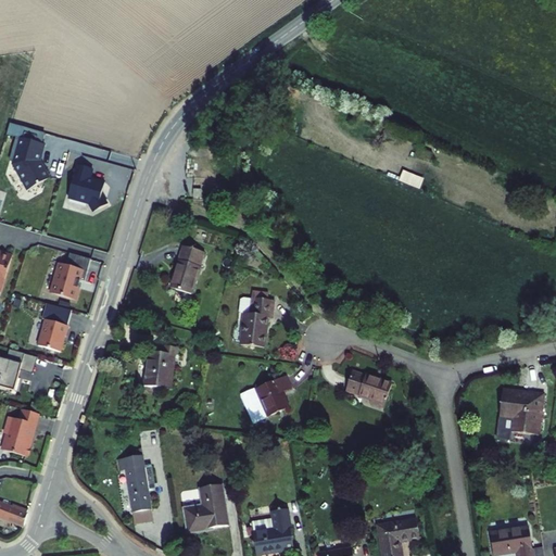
[(43,129),(9,119),(5,130),(19,135),(12,161),(26,187),(49,174),(39,158),(43,141),(41,140),(43,129)]
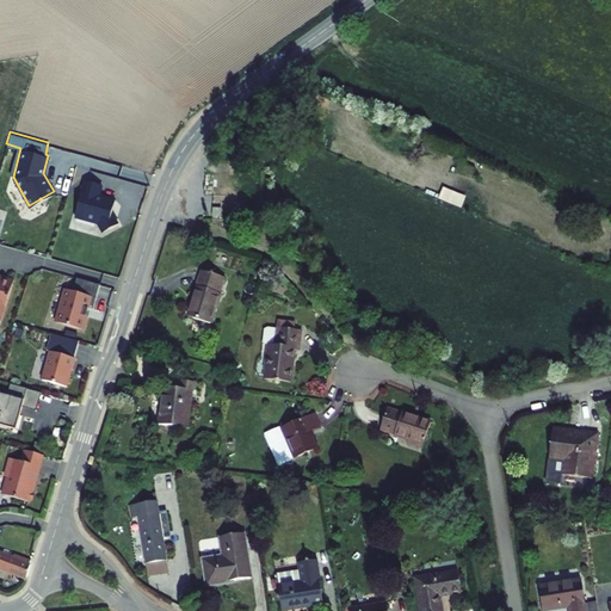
[(100,183),(84,178),(74,214),(97,220),(102,229),(117,221),(111,210),(115,197),(98,192),(100,183)]
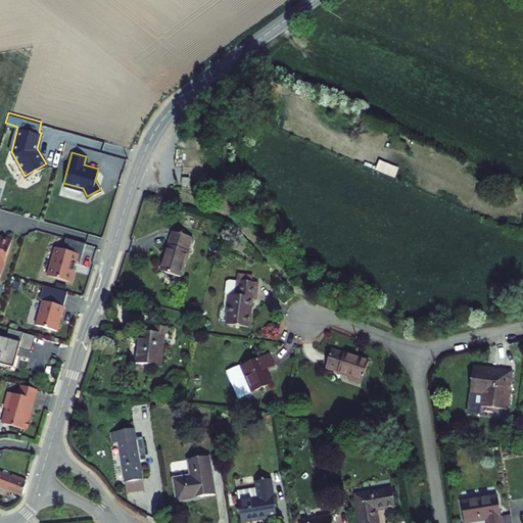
[(381,159),(377,170),(396,177),(400,168),(381,159)]
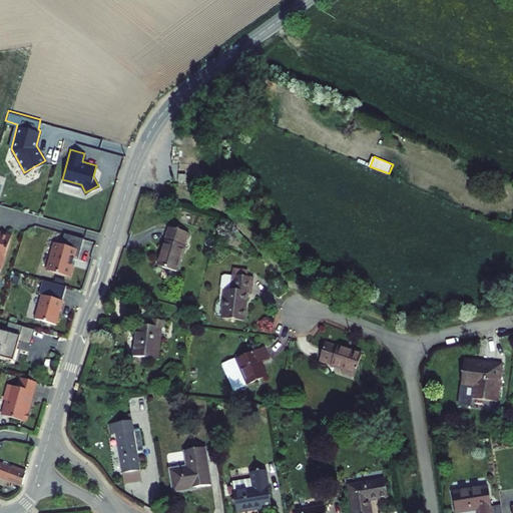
[(182,229),(163,222),(150,261),(170,267),(182,229)]
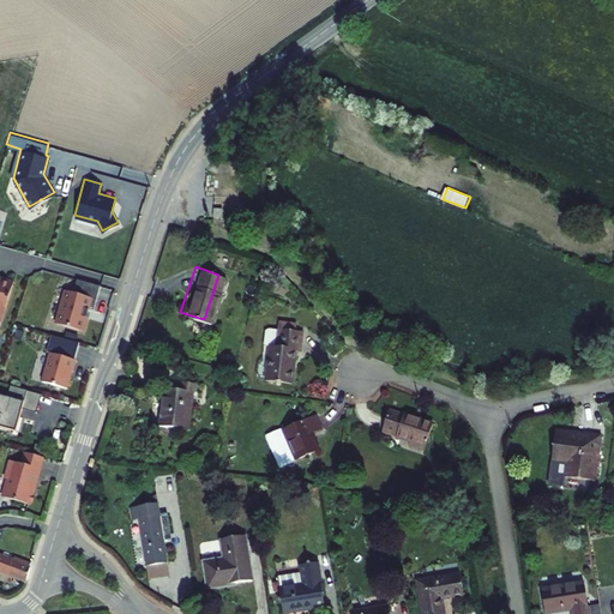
[(0,318),(13,277),(0,274),(0,318)]
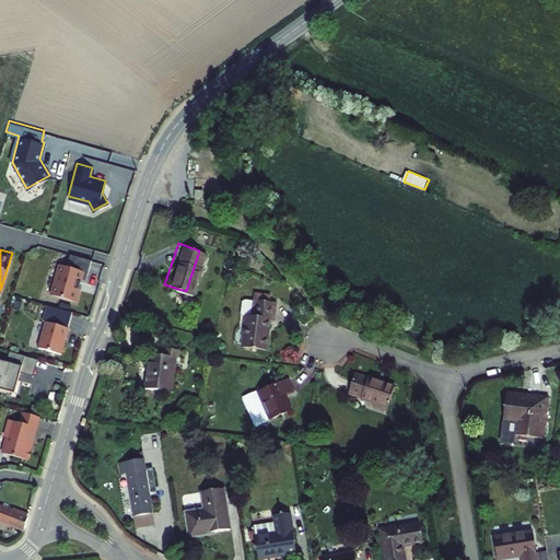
[(93,258),(71,252),(68,264),(61,261),(54,292),(77,299),(82,279),(86,280),(93,258)]
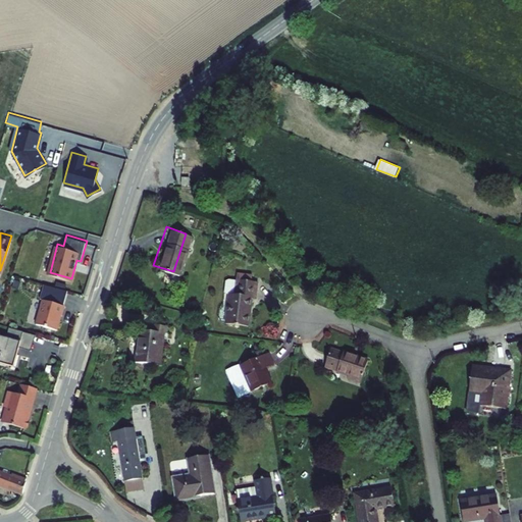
[(228,290),(224,319),(246,322),(249,294),(254,295),(256,277),(235,275),(230,274),(224,278),(223,289),(228,290)]
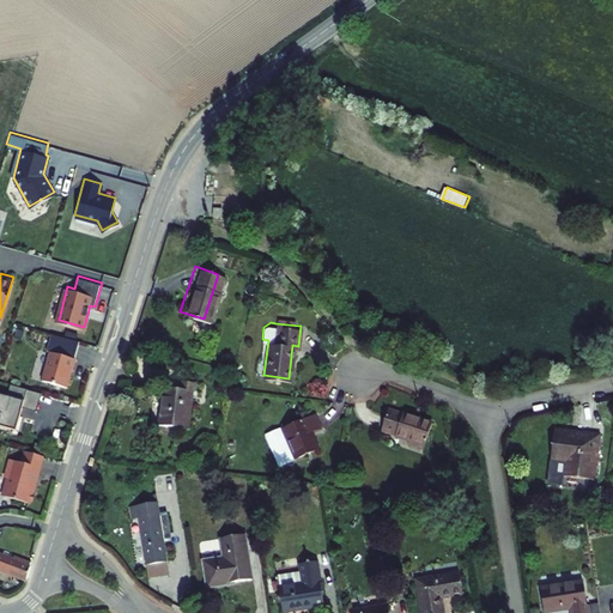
[(82,339),(54,332),(49,349),(52,350),(43,378),(68,386),(77,357),(76,357),(82,339)]
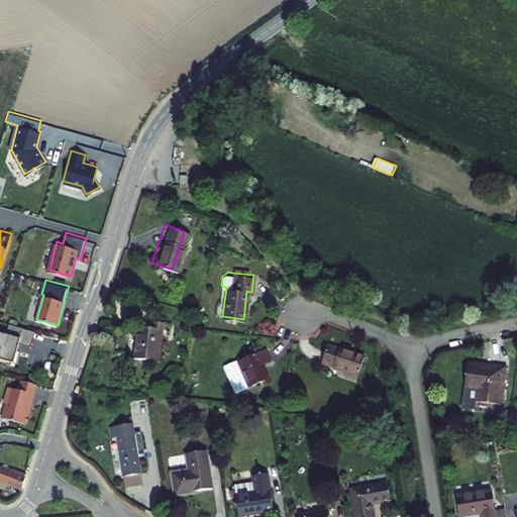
[(131,324),(128,355),(153,358),(158,327),(161,328),(162,321),(147,319),(146,326),(131,324)]
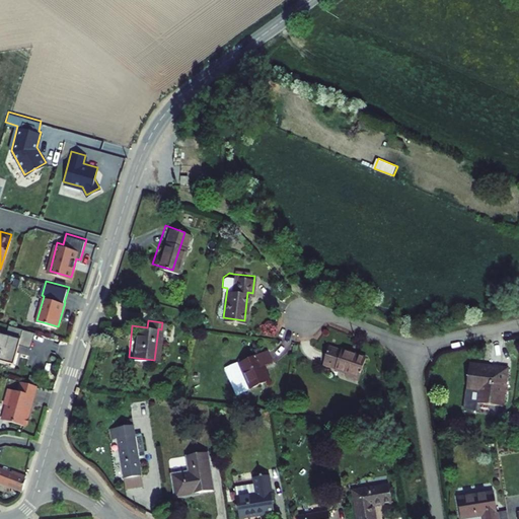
[(24,327),(10,323),(7,334),(0,330),(0,350),(2,351),(1,354),(7,356),(6,360),(12,361),(14,354),(16,354),(20,344),(24,327)]
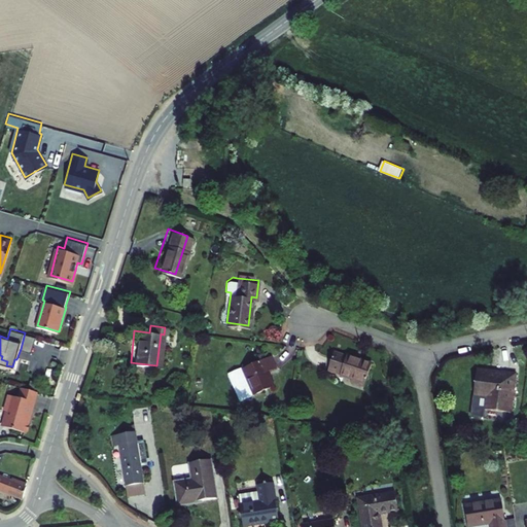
[(37,337),(25,332),(21,349),(33,352),(37,337)]
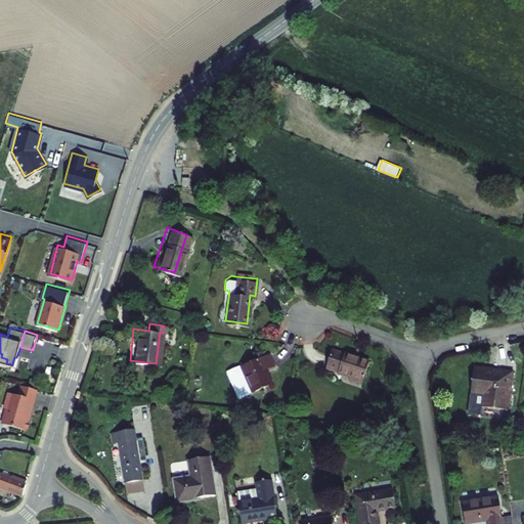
[(330,348),(324,365),(336,369),(336,370),(347,375),(346,377),(360,382),(367,358),(343,350),(342,353),(330,348)]
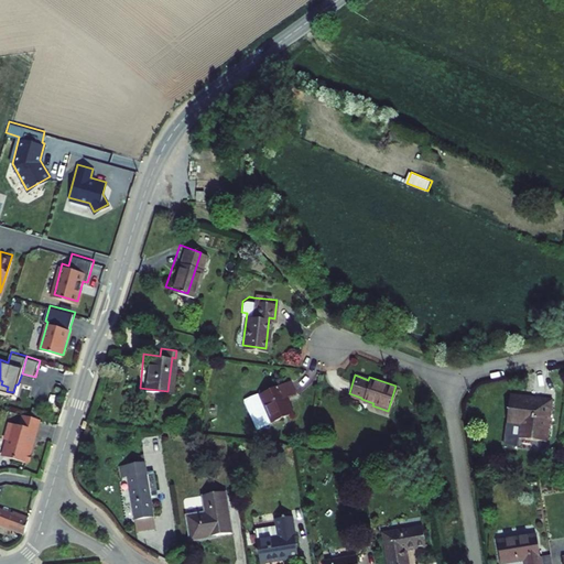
[(259,393),(271,421),(292,412),(284,396),(294,391),(289,380),(259,393)]
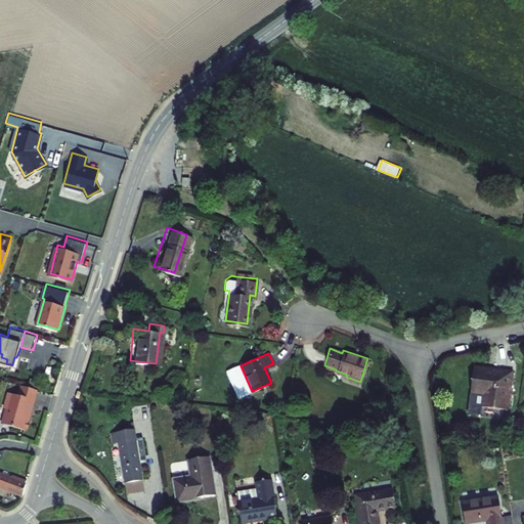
[(482,394),(481,404),(507,407),(512,369),(475,364),(471,392),(482,394)]
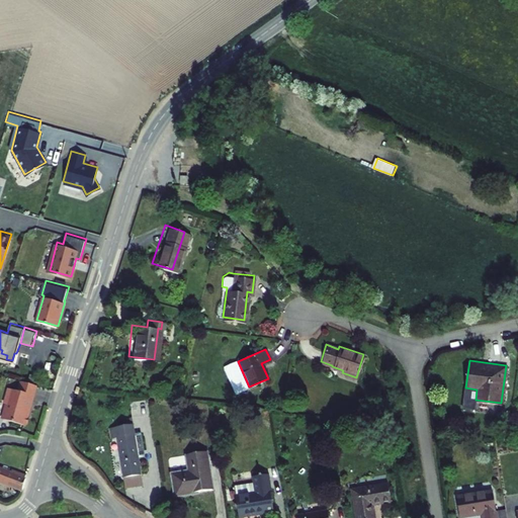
[(27,415),(34,383),(20,380),(18,391),(8,387),(4,404),(8,404),(4,419),(25,424),(25,423),(26,423),(28,416),(27,415)]
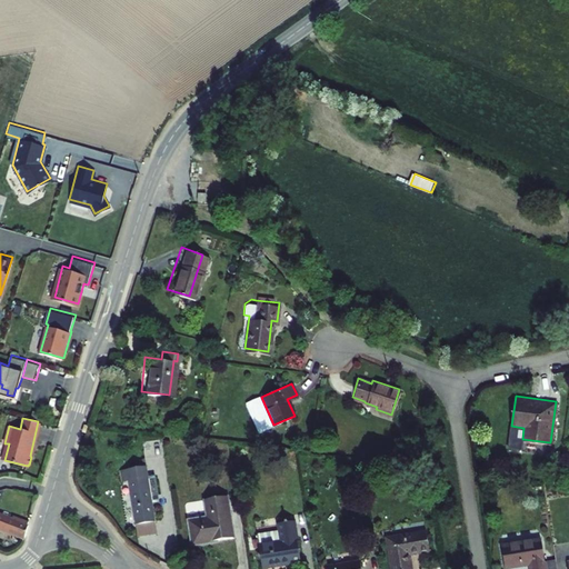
[(147,477),(145,467),(138,468),(119,471),(121,482),(127,481),(135,525),(155,521),(151,503),(158,501),(153,476),(147,477)]
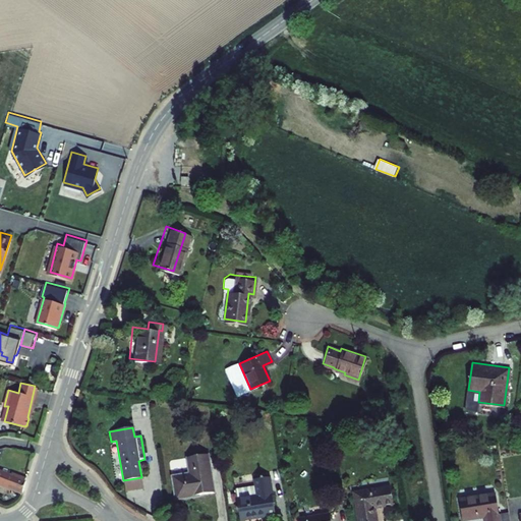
[(173,476),(176,500),(213,494),(208,455),(187,458),(189,474),(173,476)]
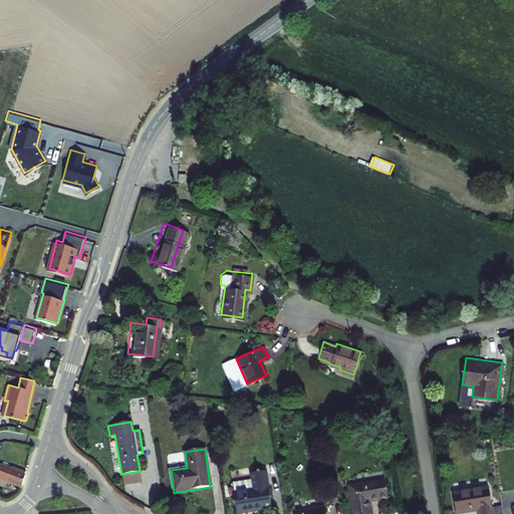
[(0,463),(0,474),(24,483),(27,474),(25,473),(26,469),(17,466),(16,469),(0,463)]
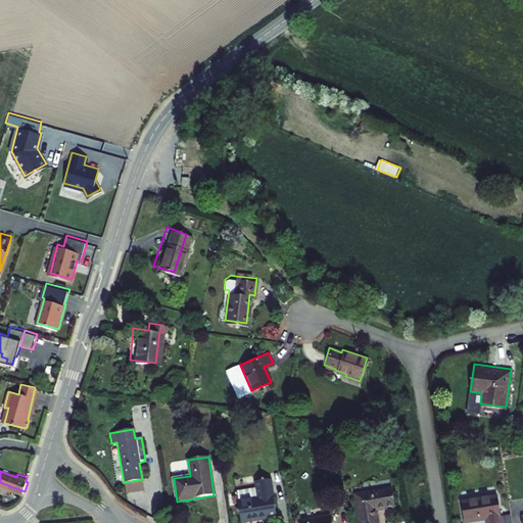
[(238,501),(241,522),(276,516),(270,478),(254,480),(257,496),(238,501)]
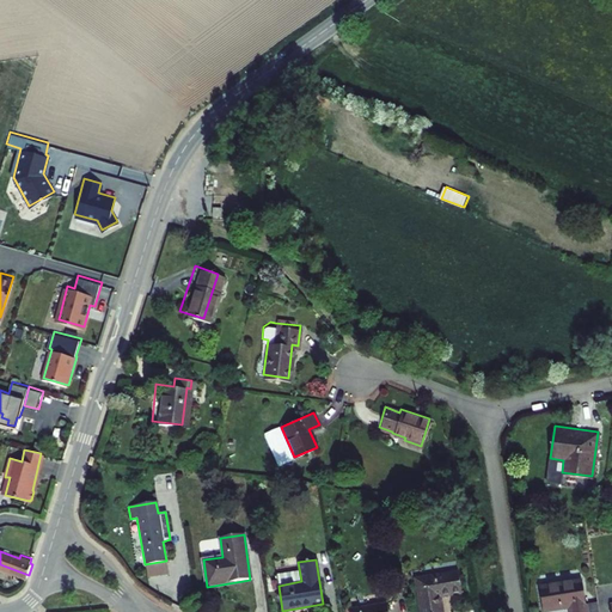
[(169,574),(166,561),(145,564),(147,577),(169,574)]
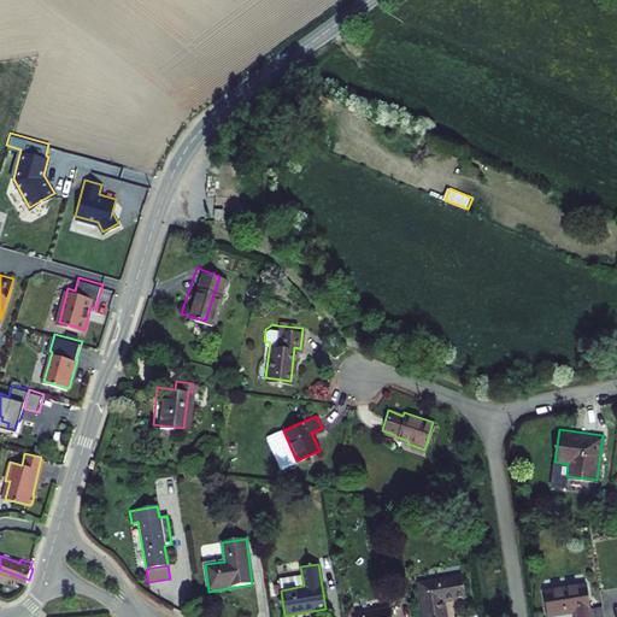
[(419,586),(424,616),(445,616),(444,604),(465,600),(462,580),(419,586)]
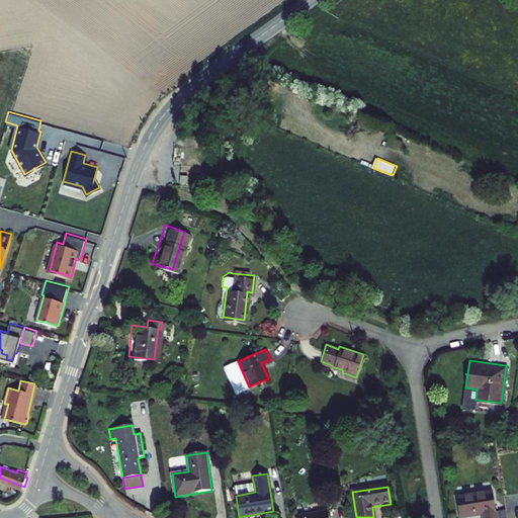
[(484,514),(484,517),(498,517),(494,491),(458,497),(461,517),(484,514)]
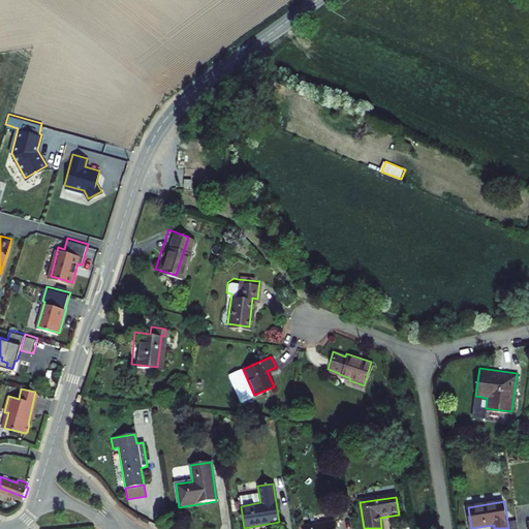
All buildings are outlined.
